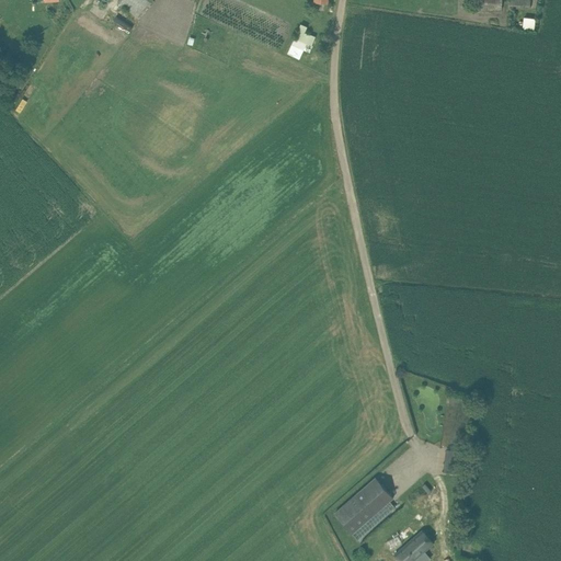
[(151,0),(118,0),(116,3),(138,19),(151,0)]
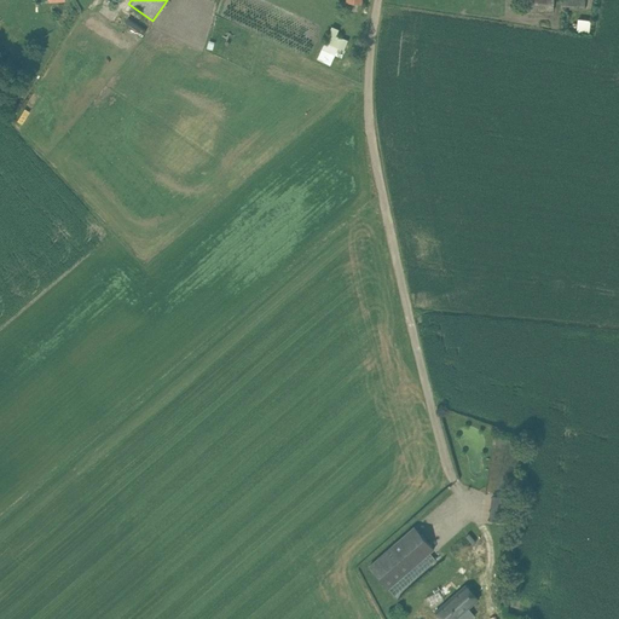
[(554,10),(554,7),(554,0),(525,0),(525,10),(554,10)]
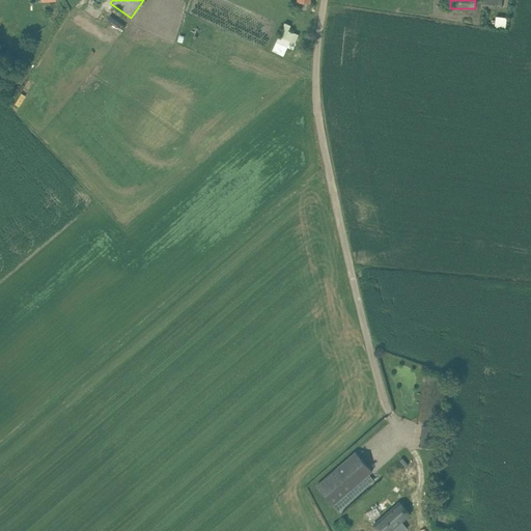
[(108,16),(105,20),(120,28),(122,24),(108,16)]
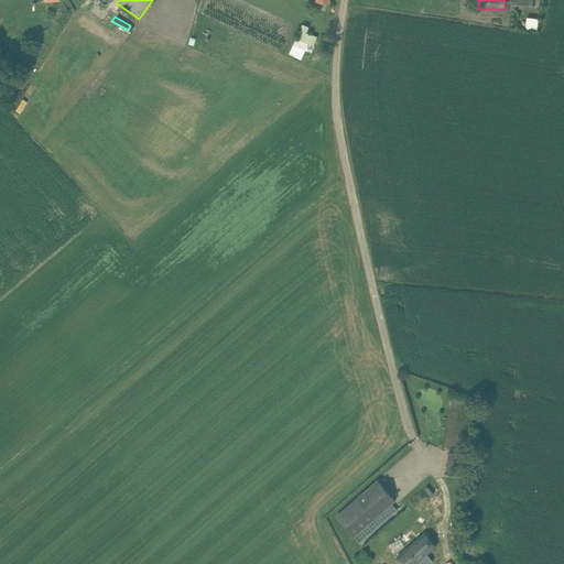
[(539,30),(540,18),(528,17),(525,29),(539,30)]
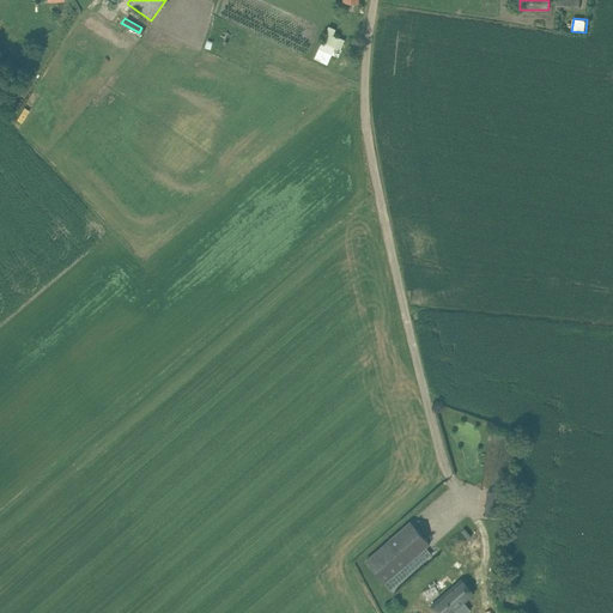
[(323,42),(322,46),(340,53),(345,40),(334,35),(337,29),(329,26),(322,42),(323,42)]
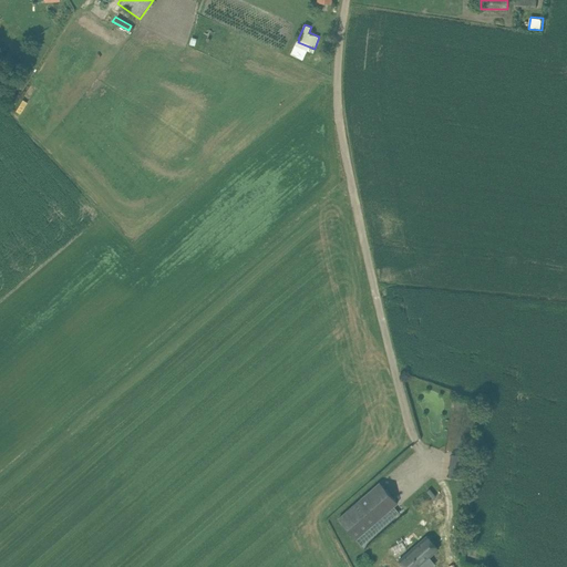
[(468,456),(451,454),(450,462),(467,464),(468,456)]
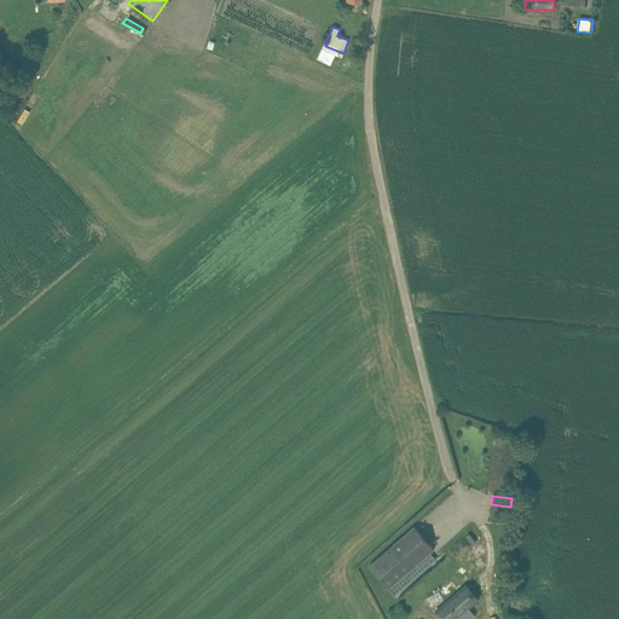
[(415,527),(369,567),(388,589),(434,549),(415,527)]
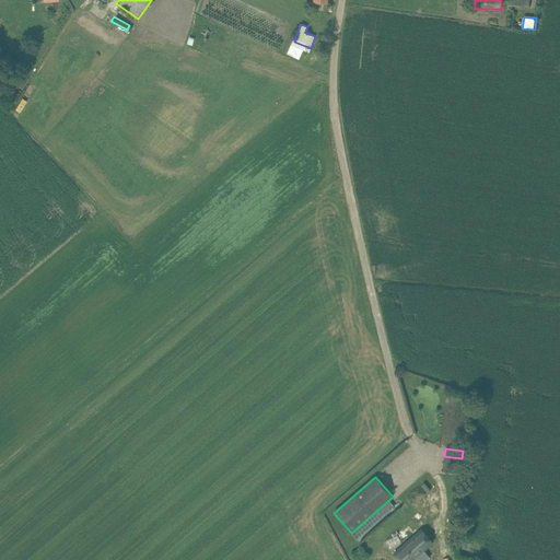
[(432,532),(405,556),(408,559),(426,559),(444,545),(432,532)]
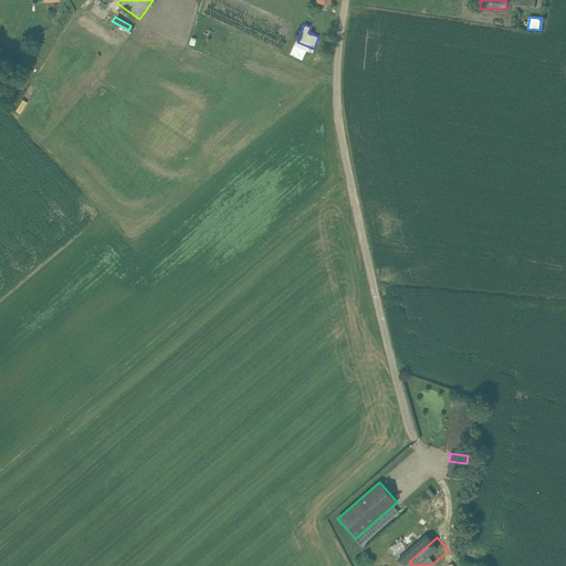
[(390,547),(395,555),(408,548),(404,541),(390,547)]
